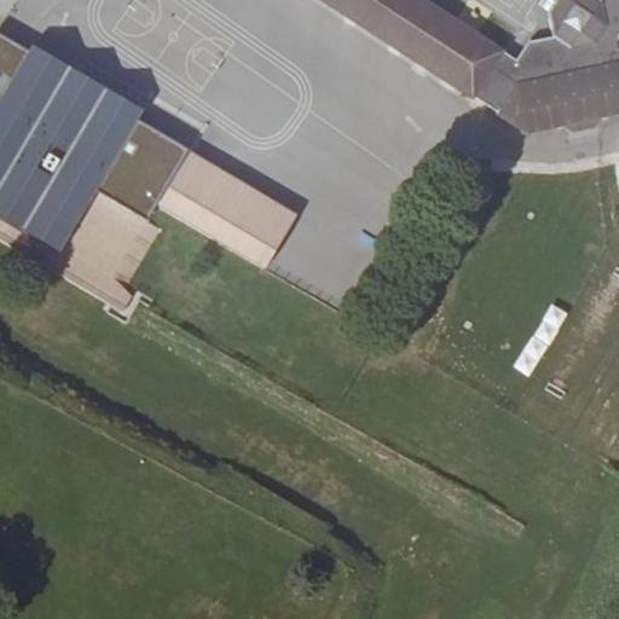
[(618,0),(553,0),(547,10),(551,36),(527,41),(515,59),(424,0),(322,0),(472,98),(473,96),(499,113),(498,115),(528,134),(565,126),(573,131),(595,126),(600,116),(618,113),(618,0)]
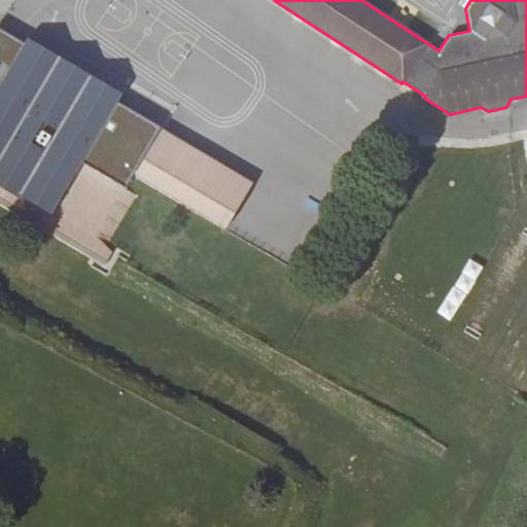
[(0,49),(13,56),(22,44),(0,31),(0,49)]
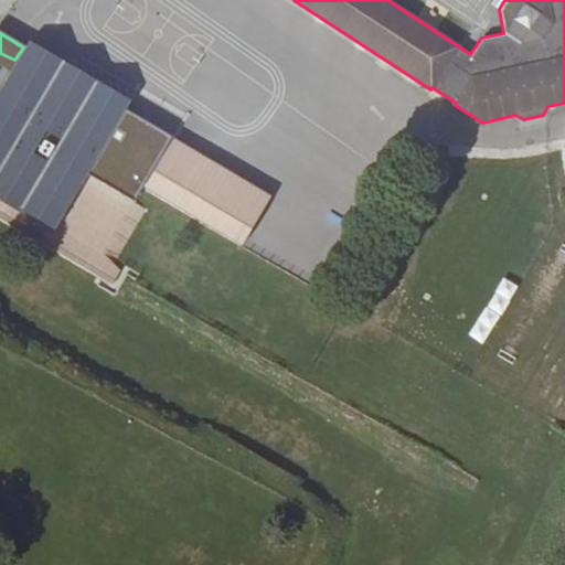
[(0,53),(0,104),(144,188),(172,138),(174,136),(127,109),(130,103),(29,42),(23,48),(14,60),(0,53)]
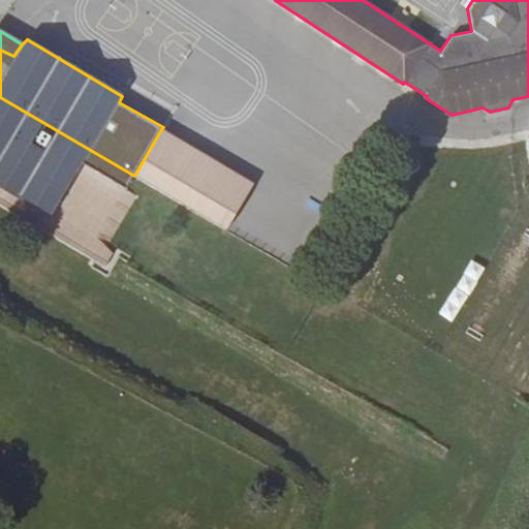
[(134,176),(0,97),(0,186),(51,216),(82,163),(191,227),(218,244),(226,229),(134,176)]
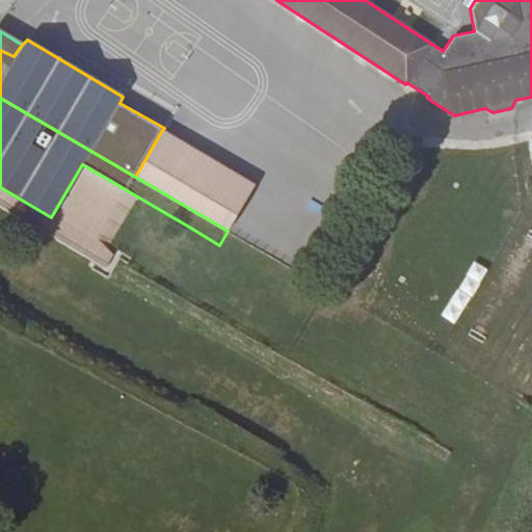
[(255,184),(162,130),(135,177),(202,215),(228,231),(255,184)]
